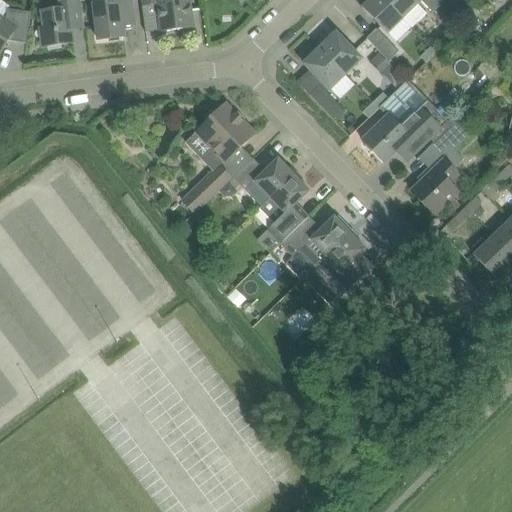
[(84,22),(81,2),(80,0),(55,0),(57,10),(42,12),(44,28),(41,29),(43,47),(48,47),(48,50),(61,49),(61,45),(73,43),(71,24),(84,22)]
